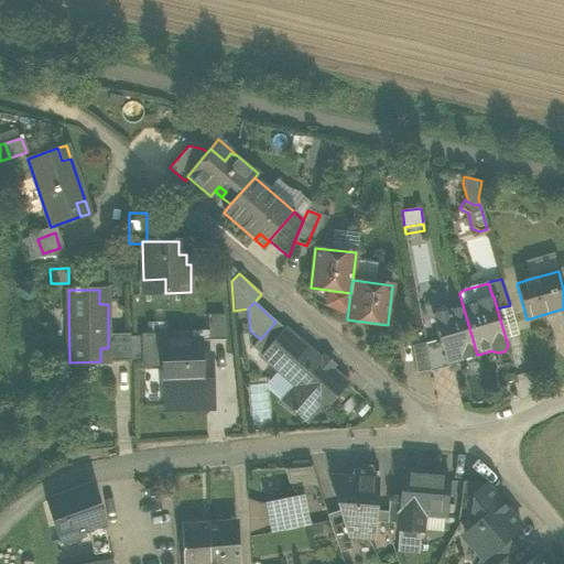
[(462,359),(477,355),(463,305),(447,310),(442,306),(436,307),(433,313),(433,314),(432,314),(434,321),(440,339),(446,364),(448,362),(447,360),(461,356),(462,359)]
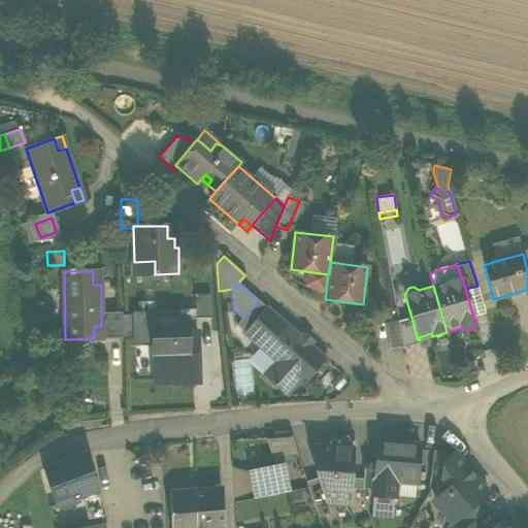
[(465,289),(473,317),(486,314),(477,286),(465,289)]
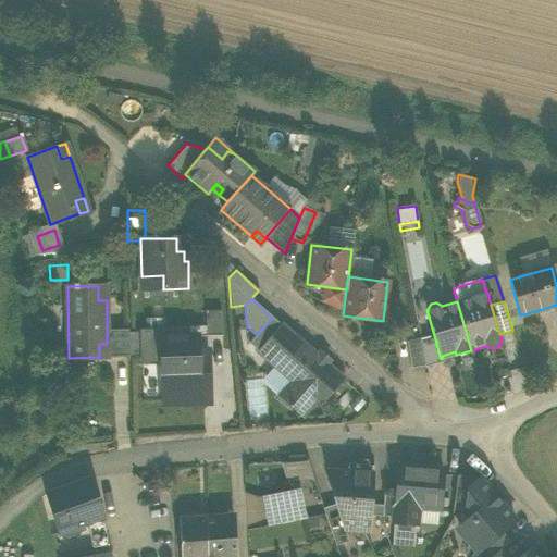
[(206,312),(207,337),(222,336),(221,311),(206,312)]
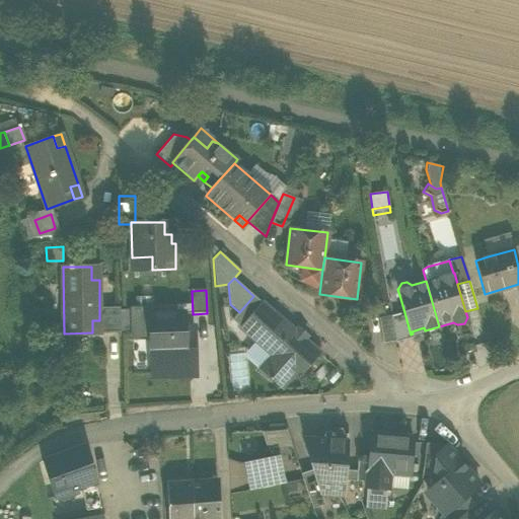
[(232,320),(241,328),(242,327),(264,304),(253,296),(239,312),(232,320)]
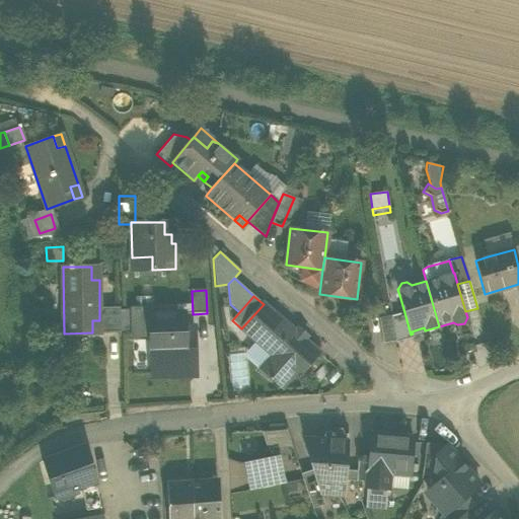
[(274,313),(264,304),(242,327),(253,338),(274,313)]
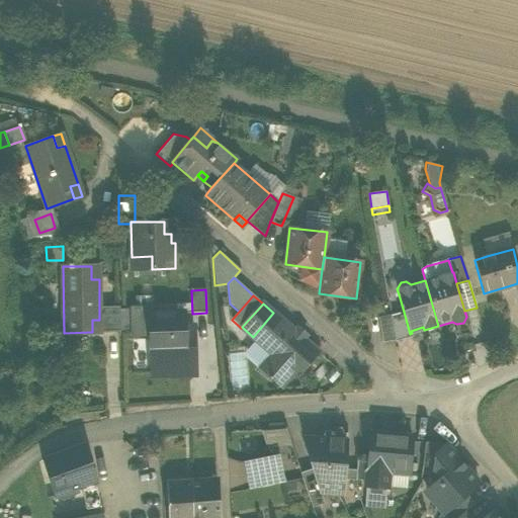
[(183,312),(151,313),(151,307),(132,308),(133,335),(150,334),(151,350),(171,349),(171,347),(184,347),(184,333),(184,325),(183,312)]
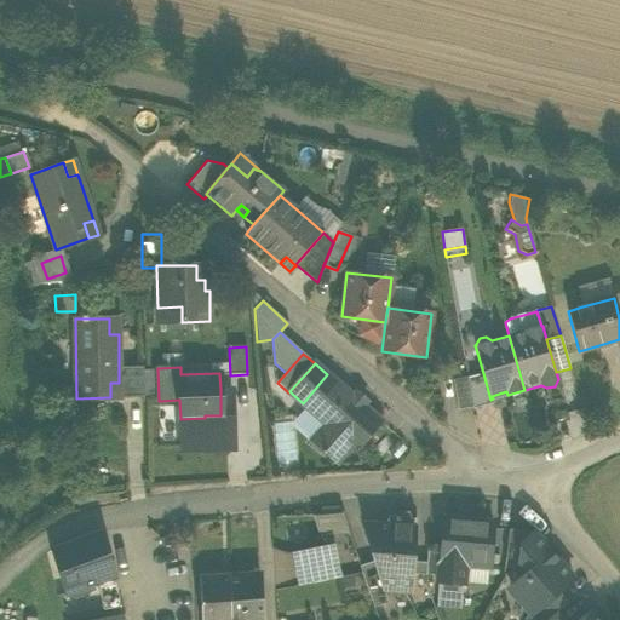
[(119,397),(143,397),(143,368),(119,369),(119,383),(119,397)]
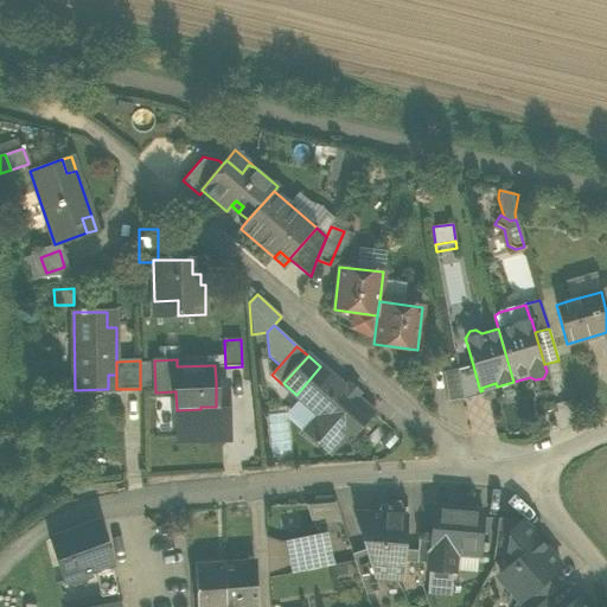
[(458,370),(462,398),(462,400),(483,394),(483,390),(480,391),(473,365),(458,370)]
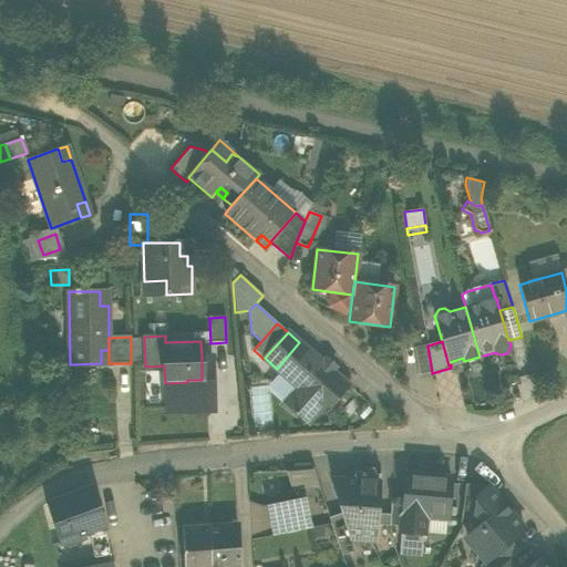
[(286,403),(308,423),(327,402),(330,405),(348,385),(331,371),(323,363),(299,342),(277,369),(276,369),(279,372),(298,389),(286,403)]
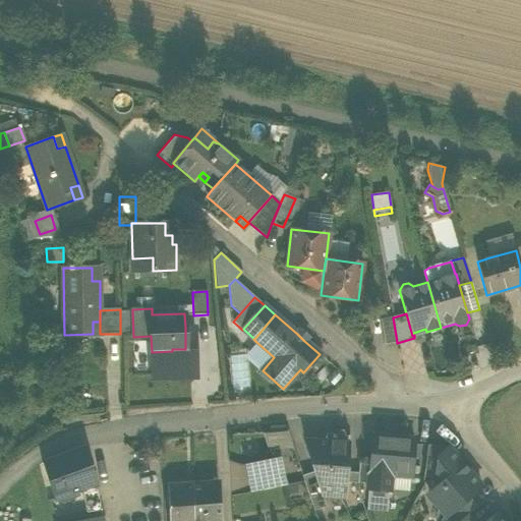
[(385,344),(397,342),(393,317),(380,320),(385,344)]
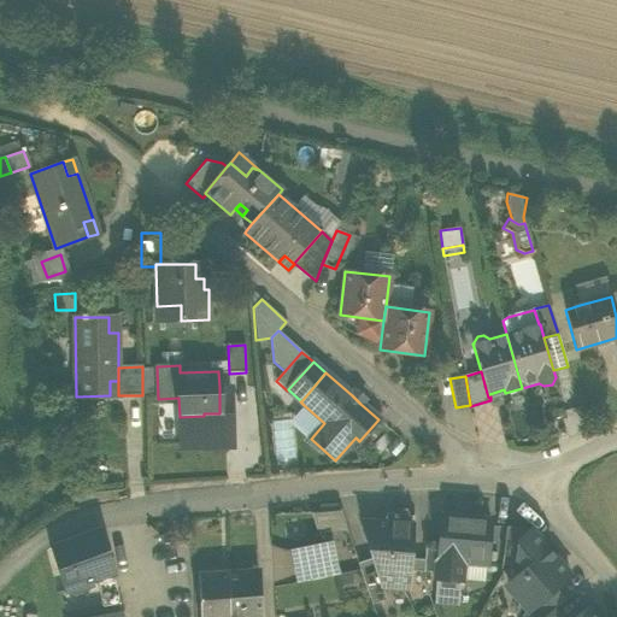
[(230,395),(219,397),(219,413),(204,413),(204,416),(180,417),(181,448),(233,447),(230,395)]
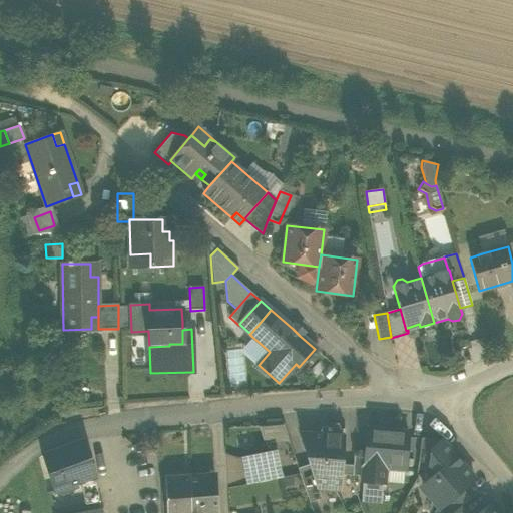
[(47,336),(47,350),(64,349),(63,336),(47,336)]
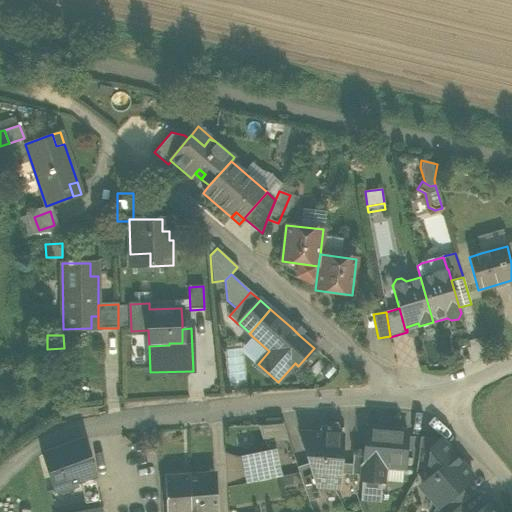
[(269,351),(252,336),(239,351),(257,365),(258,364),(269,351)]
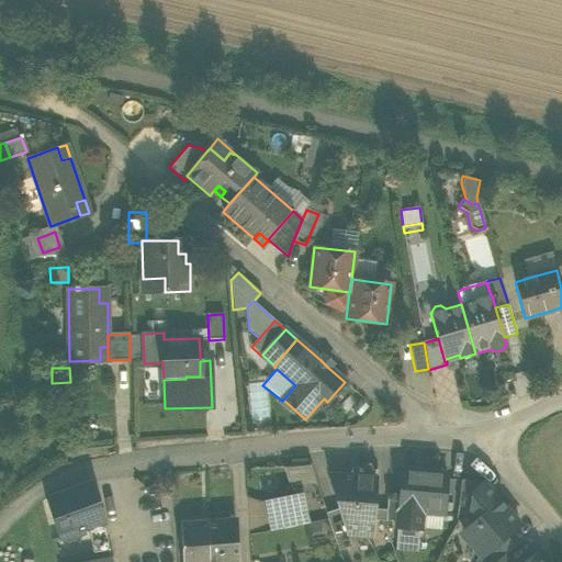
[(287,467),(292,485),(317,484),(311,464),(287,467)]
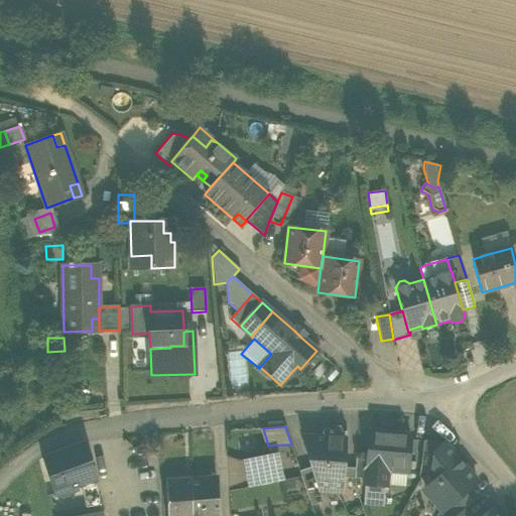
[(311,467),(319,492),(334,487),(342,488),(343,478),(343,477),(343,467),(345,441),(346,431),(323,429),(323,436),(307,435),(304,436),(302,438),(302,441),(311,467)]
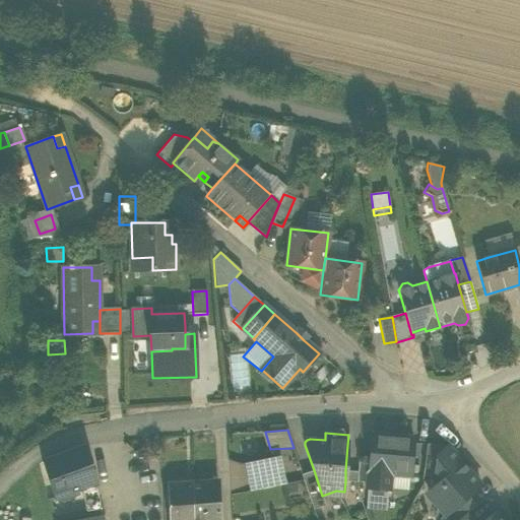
[(368,488),(387,490),(388,474),(409,477),(413,437),(371,433),(369,472),(368,488)]
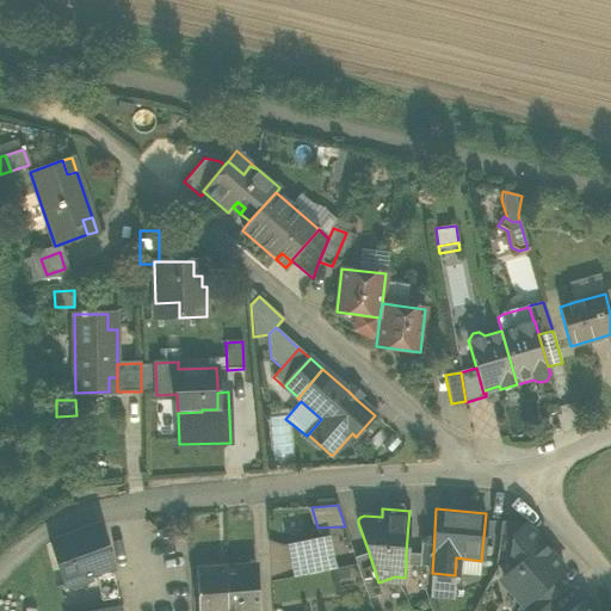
[(508,551),(511,555),(513,535),(526,524),(501,522),(498,550),(508,551)]
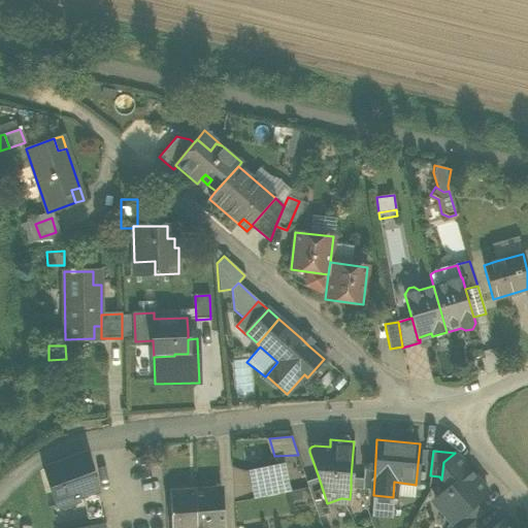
[(353,452),(351,488),(363,488),(365,453),(353,452)]
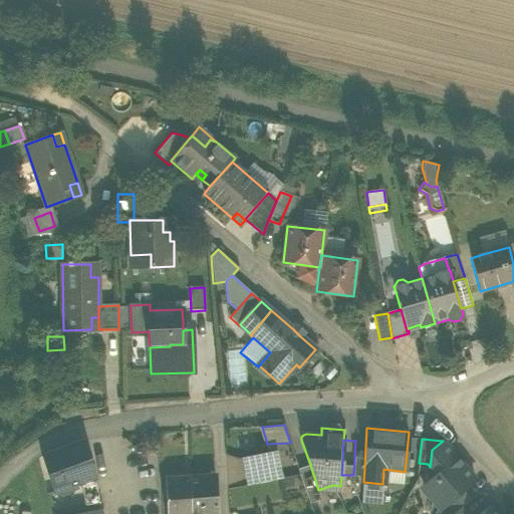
[(45,466),(54,493),(96,478),(84,441),(42,456),(45,466)]
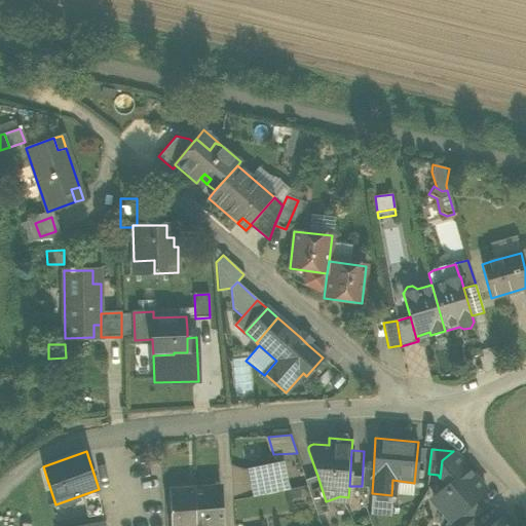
[(449,521),(450,521),(474,501),(486,491),(453,451),(442,460),(440,478),(446,485),(445,488),(445,490),(436,498),(436,504),(449,521)]
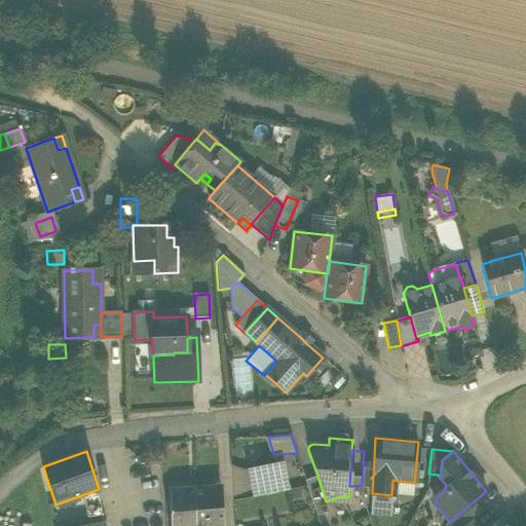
[(251,473),(255,496),(284,491),(278,466),(251,473)]
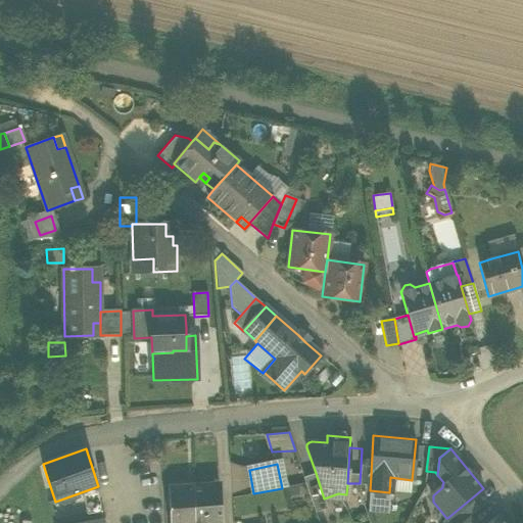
[(324,498),(316,473),(302,477),(315,512),(327,509),(324,498)]
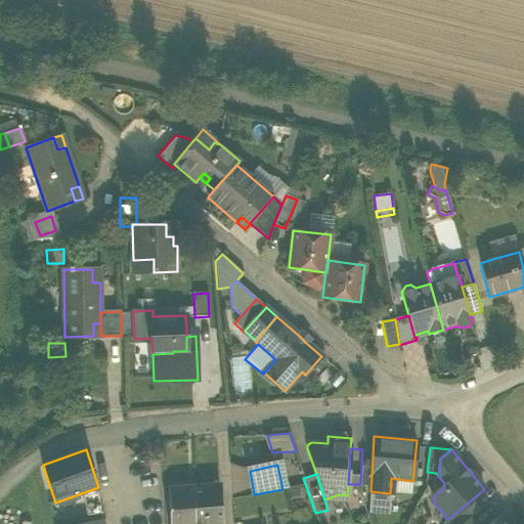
[(193,485),(194,523),(220,523),(219,483),(193,485)]
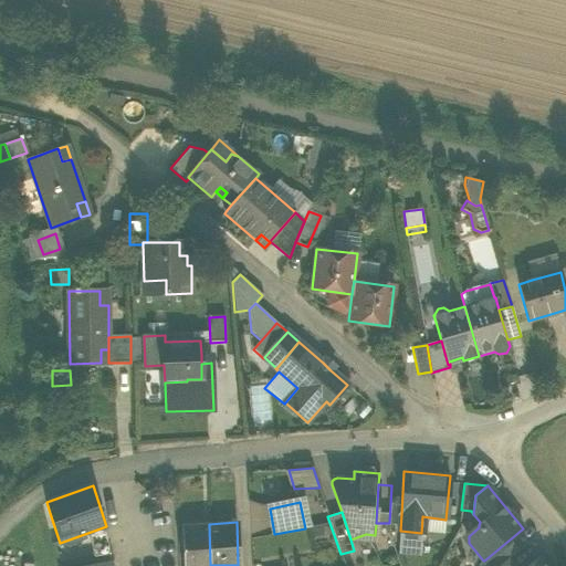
[(181,526),(182,565),(210,565),(209,524),(181,526)]
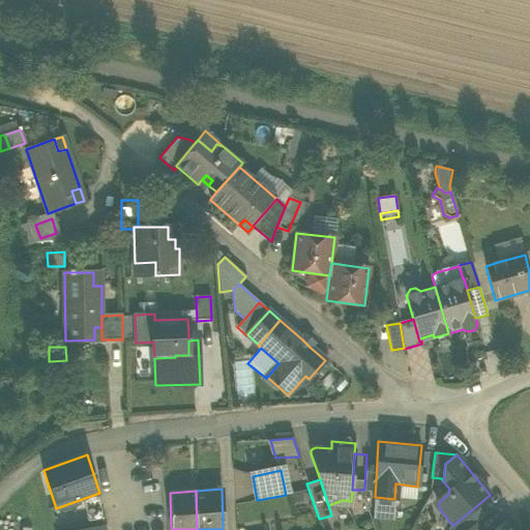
[(374,509),(393,511),(394,499),(375,497),(374,509)]
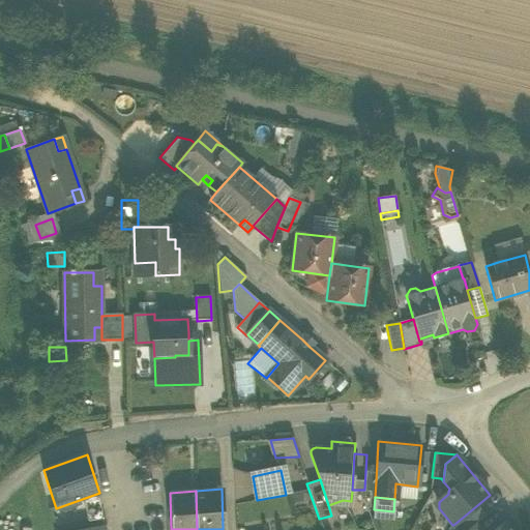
[(447,528),(448,529),(466,529),(473,525),(484,514),(477,505),(453,525),(452,525),(447,528)]
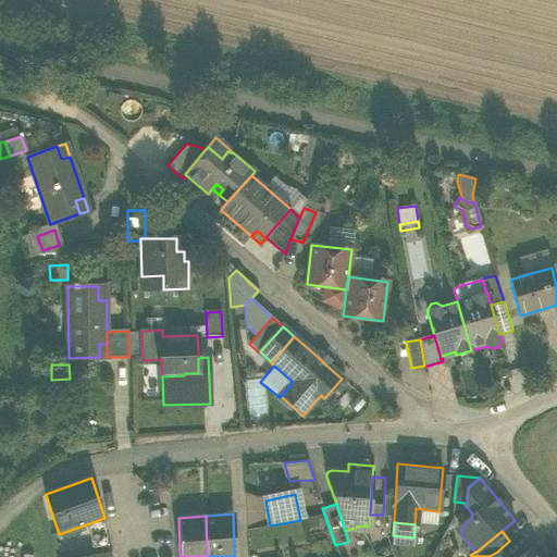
[(109,556),(109,554),(106,539),(98,540),(101,555),(94,556),(109,556)]
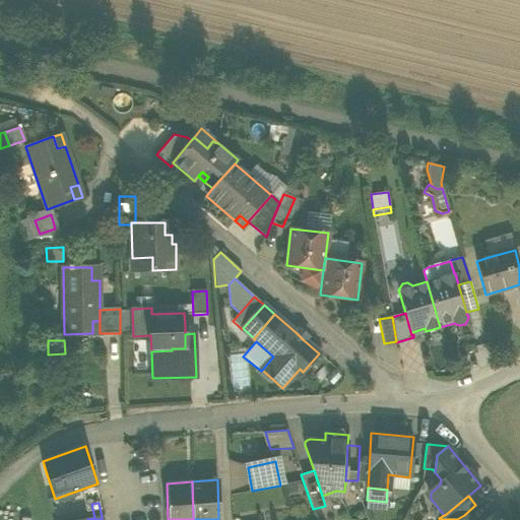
[(502,519),(495,511),(483,519),(502,519)]
